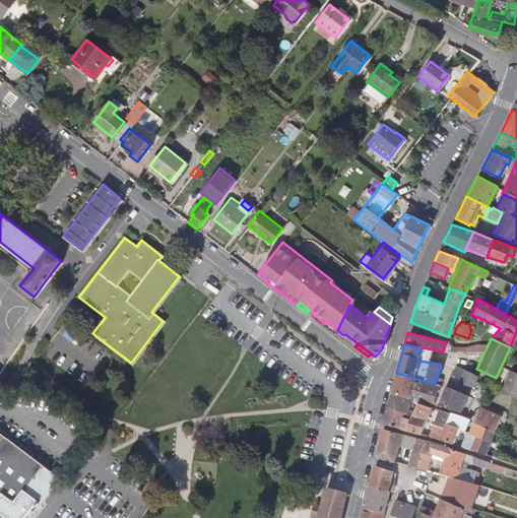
[(467,395),(477,376),(455,366),(450,375),(452,376),(457,378),(455,382),(450,379),(447,387),(467,395)]
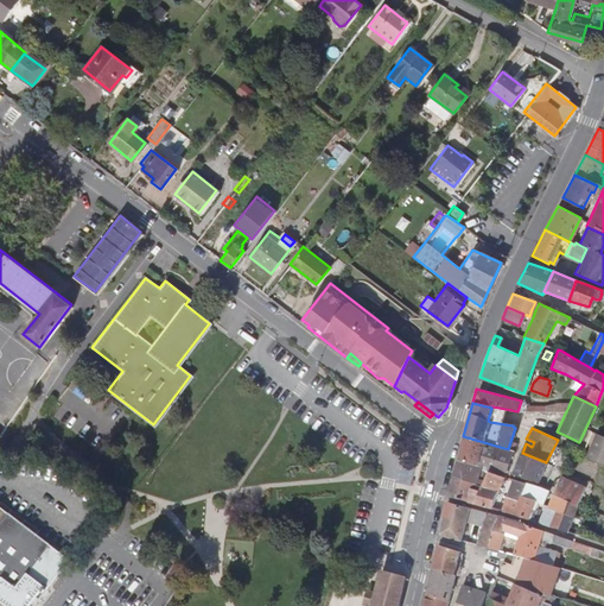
[(603,436),(595,433),(584,458),(603,465),(603,436)]
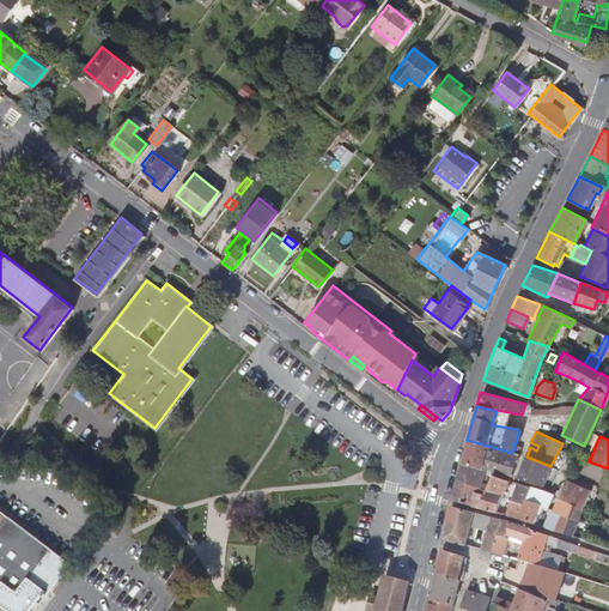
[(512,453),(467,440),(460,464),(475,469),(474,470),(485,473),(493,476),(507,481),(517,454),(512,453)]
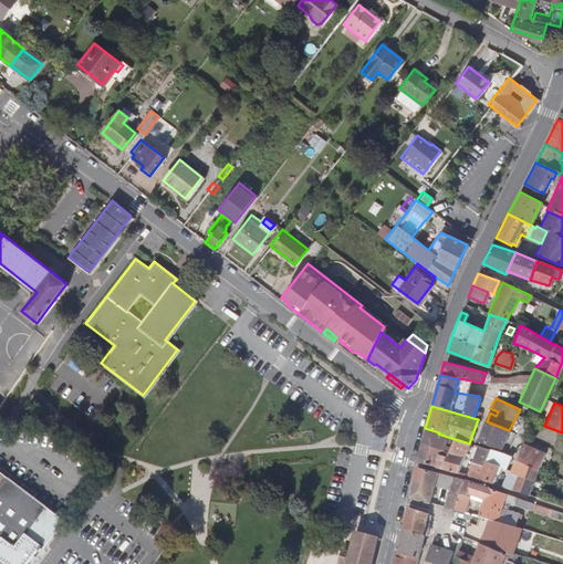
[(541,420),(529,414),(525,418),(528,419),(540,424),(541,420)]
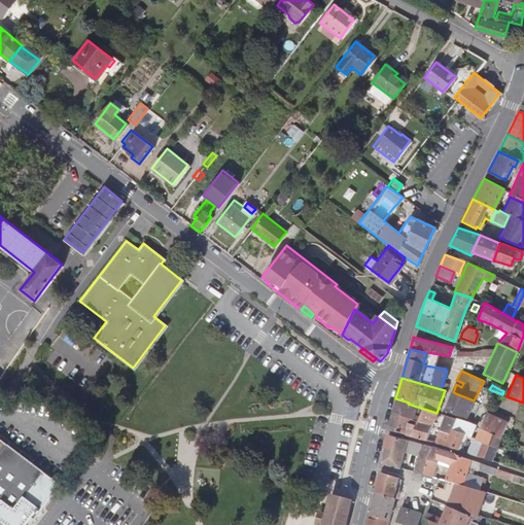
[(451,391),(451,392),(443,411),(466,418),(474,400),(453,392),(451,391)]
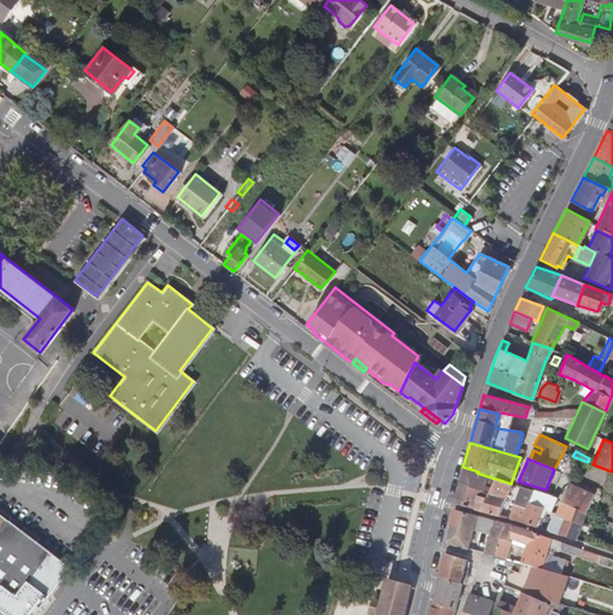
[(478,472),(463,467),(458,482),(479,490),(489,493),(491,487),(485,485),(488,476),(477,473),(478,472)]
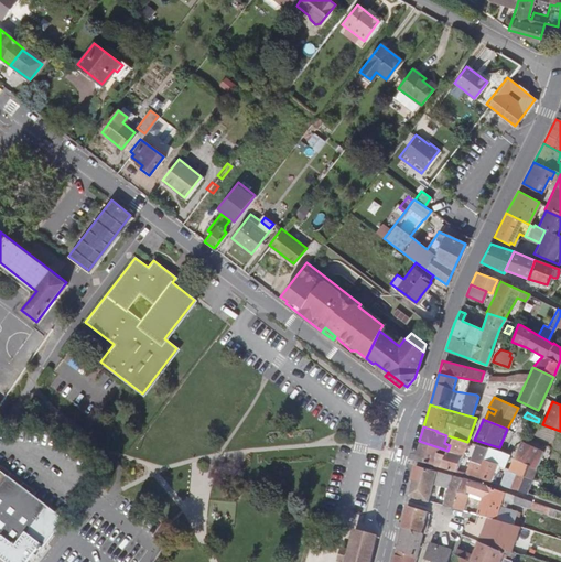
[(454,471),(467,442),(454,438),(450,445),(448,451),(445,456),(439,467),(454,471)]
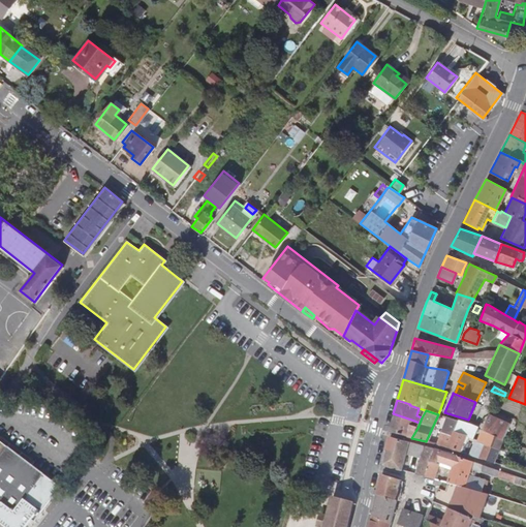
[(389,431),(411,438),(418,428),(409,425),(411,420),(393,413),(389,431)]
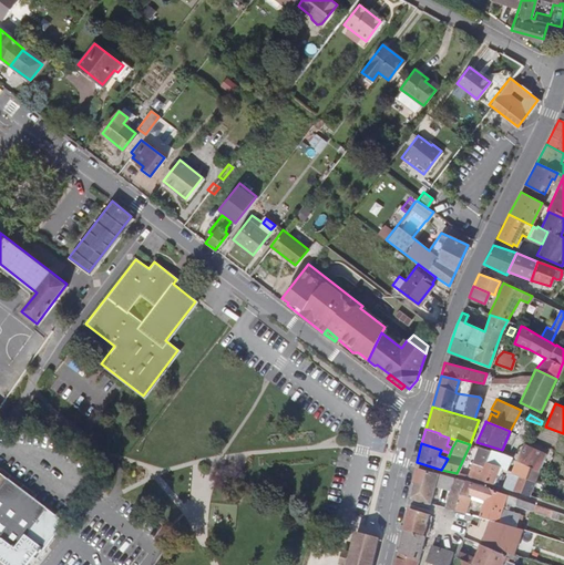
[(490,450),(478,447),(471,462),(474,463),(469,476),(478,480),(485,461),(490,450)]
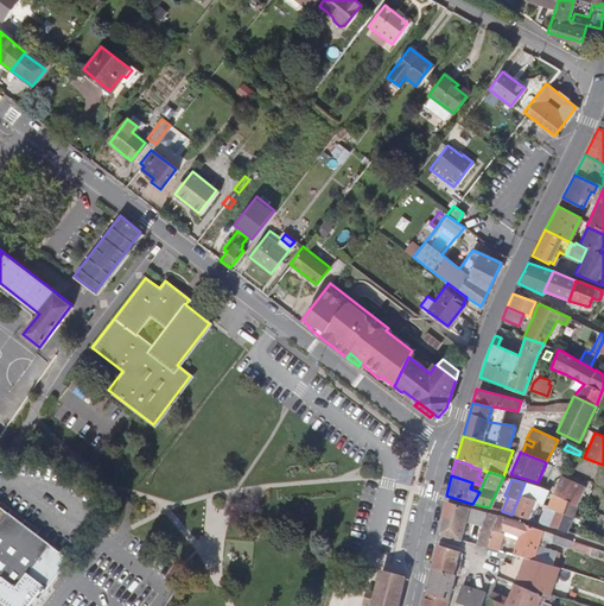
[(541,488),(525,483),(520,494),(534,502),(540,491),(541,488)]
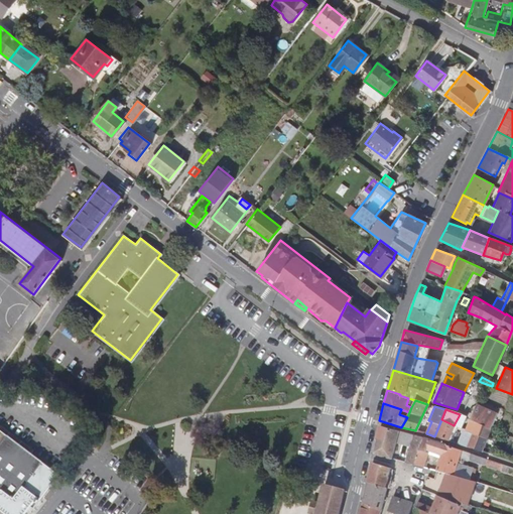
[(469,421),(475,423),(472,431),(487,436),(493,418),(474,410),(469,421)]
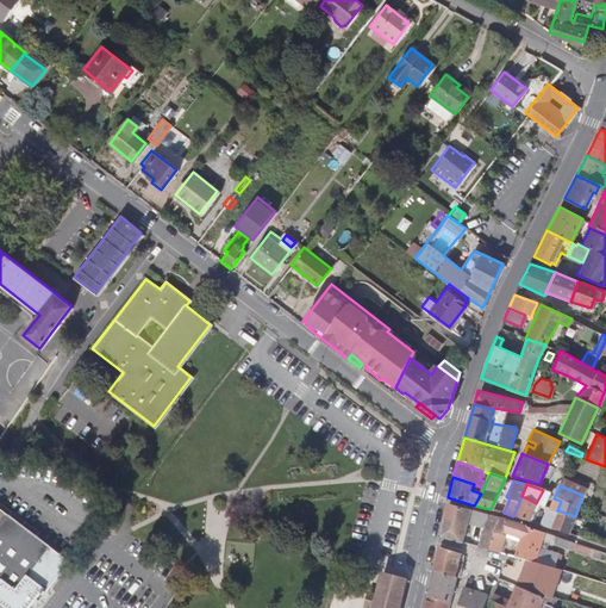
[(522,496),(513,516),(529,521),(536,503),(522,496)]
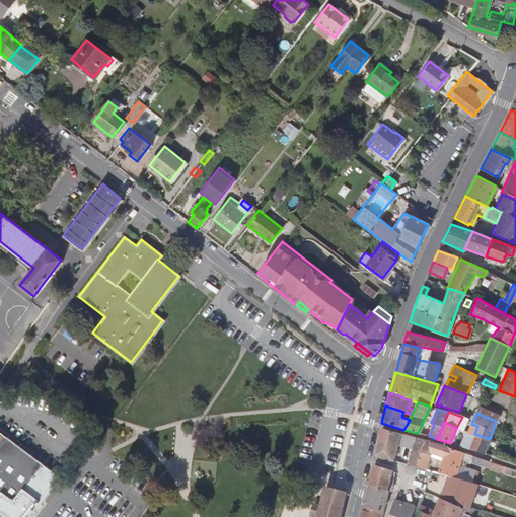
[(377,441),(374,456),(392,460),(396,444),(400,432),(380,426),(376,440),(377,441)]
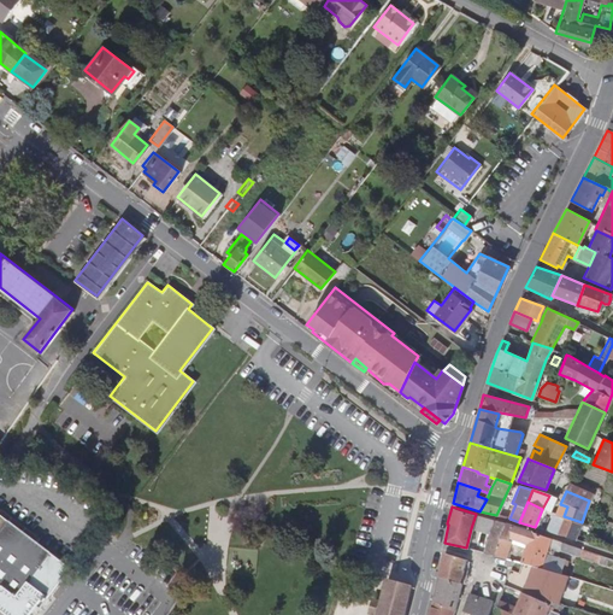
[(542,509),(535,527),(541,528),(548,510),(542,509)]
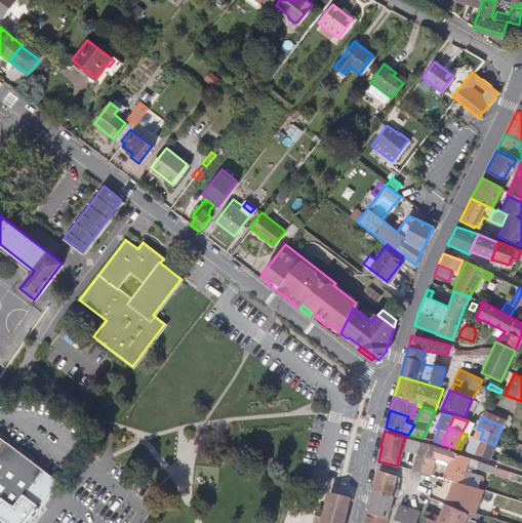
[(0,522),(26,522),(58,481),(51,476),(0,437),(0,522)]
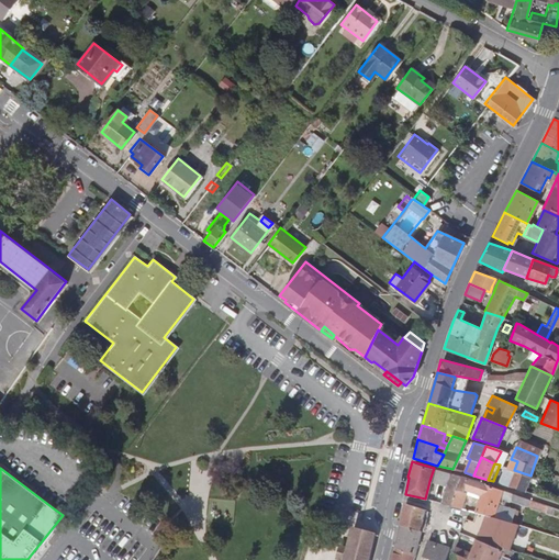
[(450,472),(434,468),(429,481),(444,485),(450,472)]
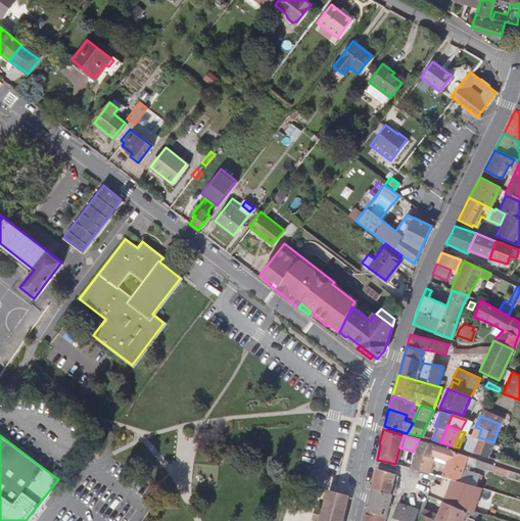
[(488,458),(488,456),(490,452),(493,442),(478,437),(475,444),(465,441),(462,448),(488,458)]
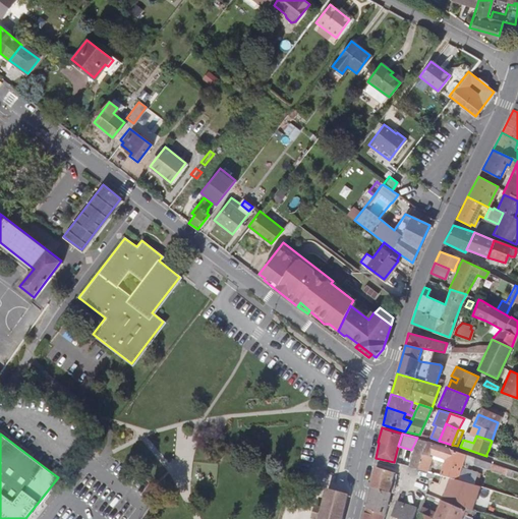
[(407,465),(416,467),(426,441),(417,438),(411,450),(407,465)]
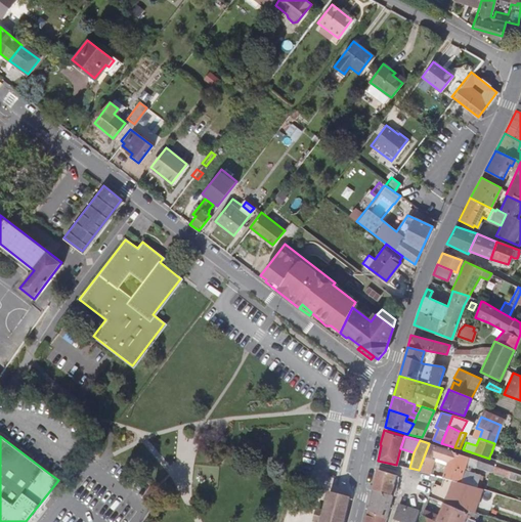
[(429,443),(419,470),(429,473),(433,460),(431,460),(432,457),(446,462),(442,476),(472,484),(476,485),(479,474),(464,469),(466,464),(475,467),(477,460),(436,444),(429,443)]
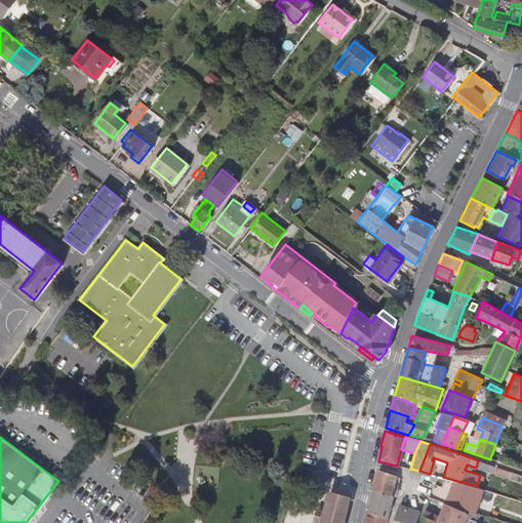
[(492,453),(490,457),(504,463),(506,457),(492,453)]
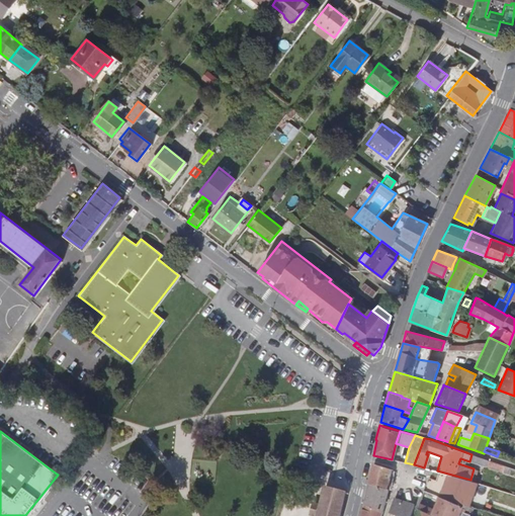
[(508,474),(510,467),(471,454),(469,461),(508,474)]
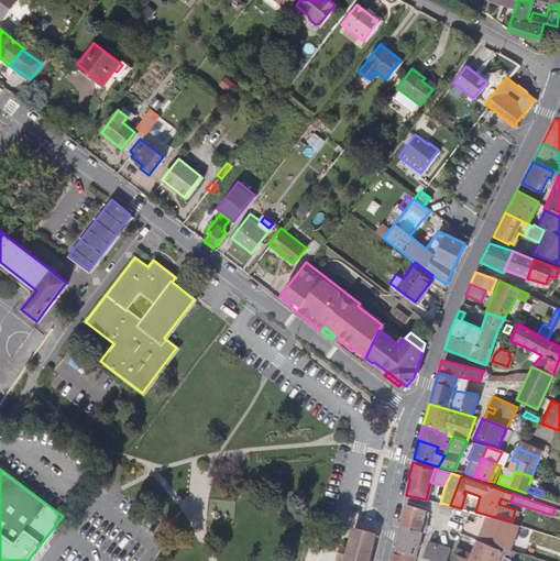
[(404,503),(399,526),(420,531),(421,530),(423,531),(428,513),(425,512),(426,510),(404,503)]
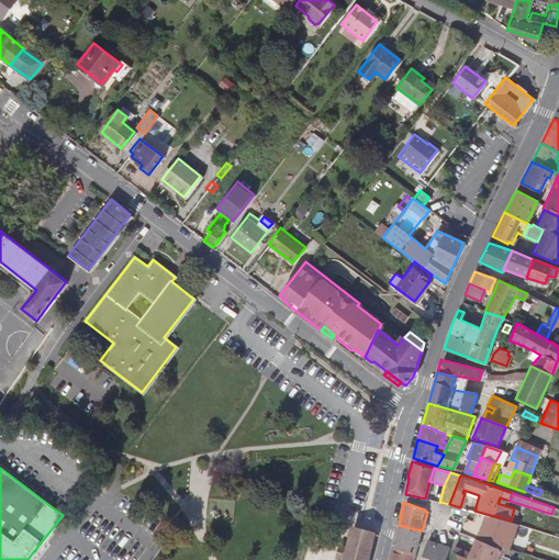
[(506,519),(474,511),(470,522),(482,524),(476,538),(502,549),(503,547),(505,538),(498,535),(499,529),(503,530),(506,519)]
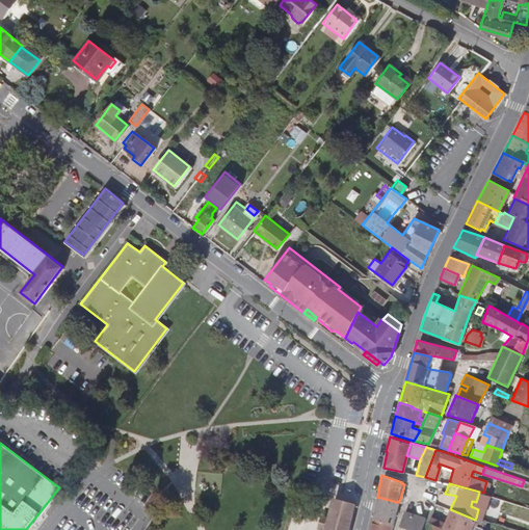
[(377,497),(372,517),(392,525),(394,518),(396,511),(397,502),(377,497)]
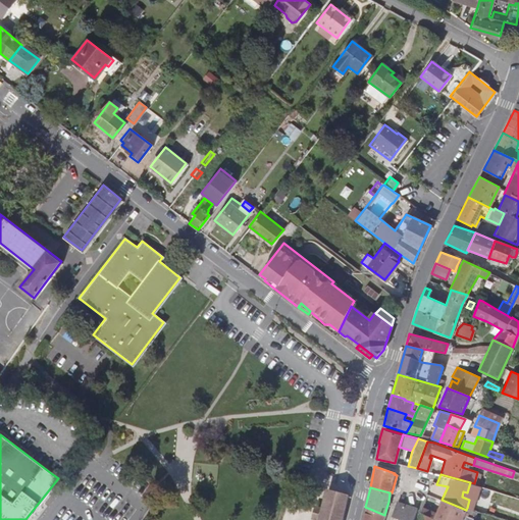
[(314,505),(314,507),(311,518),(317,519),(341,519),(343,514),(348,495),(340,492),(325,488),(321,507),(314,505)]
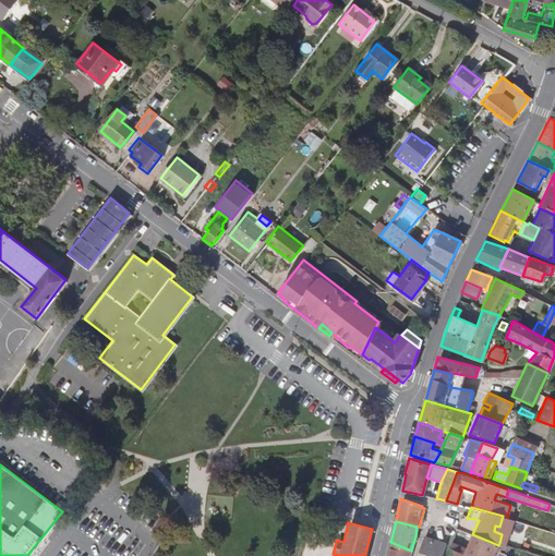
[(494,555),(498,545),(472,534),(467,546),(450,540),(447,548),(463,555),(468,555),(494,555)]
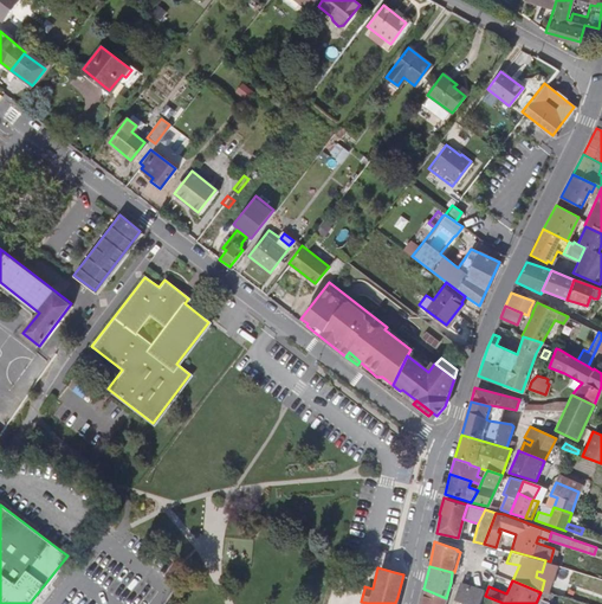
[(459,583),(458,585),(455,593),(453,599),(464,603),(465,603),(478,603),(480,595),(483,590),(459,583)]
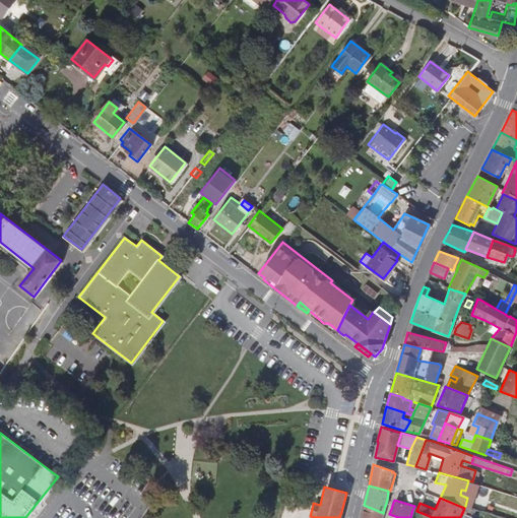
[(360,517),(381,517),(383,513),(364,505),(360,517)]
